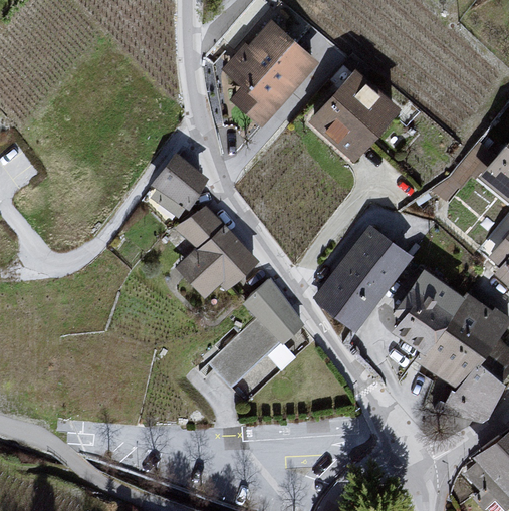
[(215,89),(262,128),(319,64),(268,24),(215,89)]
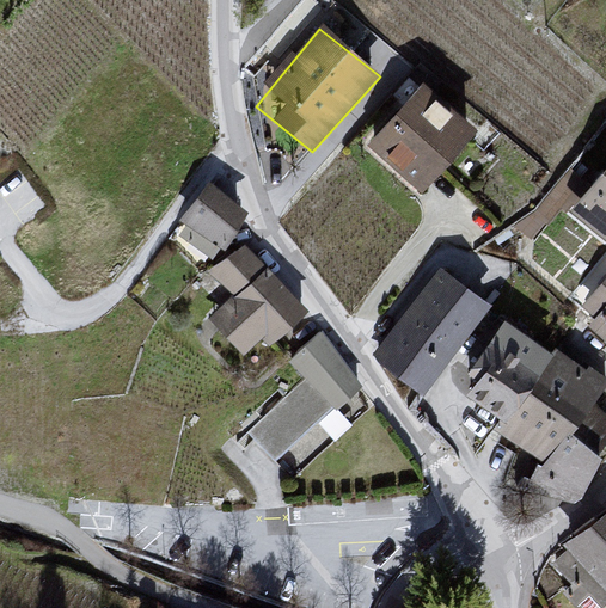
[(422,84),(366,145),(421,194),(473,129),(422,84)]
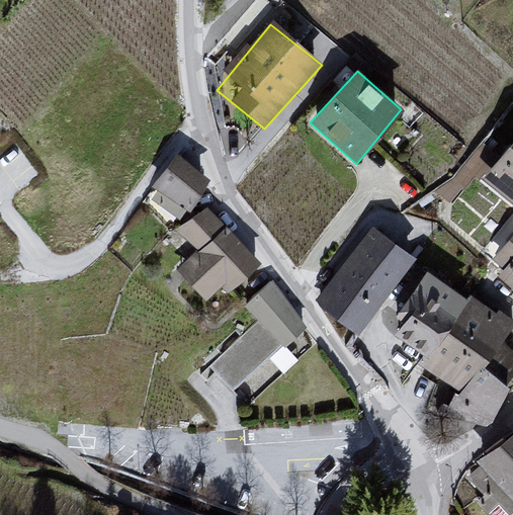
[(512,137),(481,177),(512,202),(512,137)]
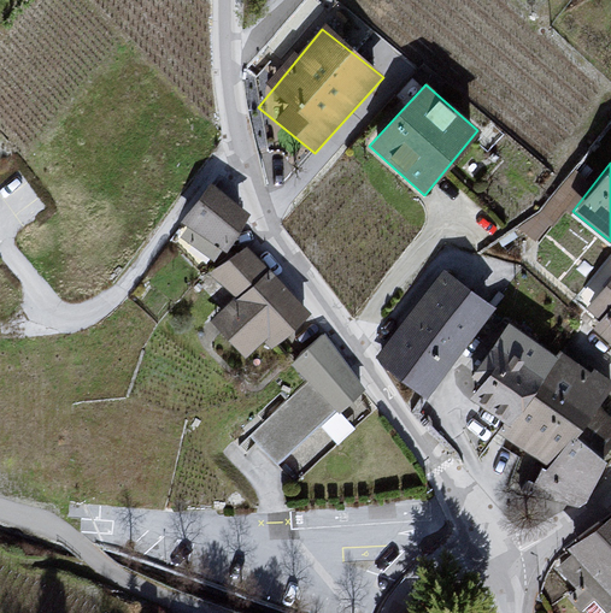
[(211,187),(183,223),(225,252),(250,213),(211,187)]
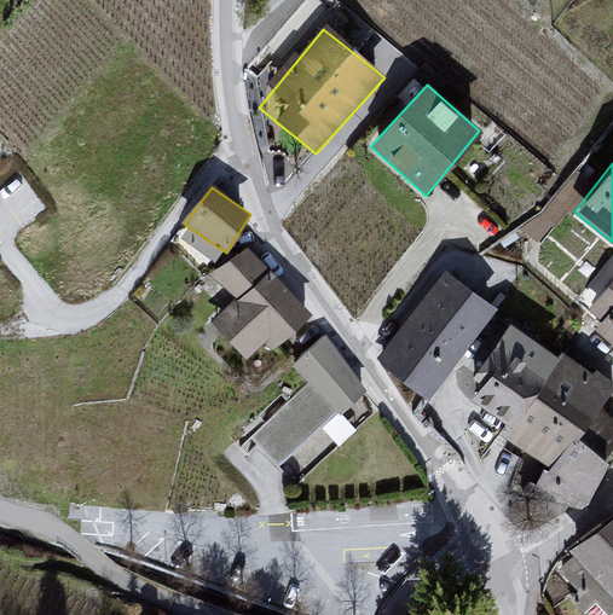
[(250,249),(212,273),(237,300),(212,321),(247,361),(311,313),(250,249)]
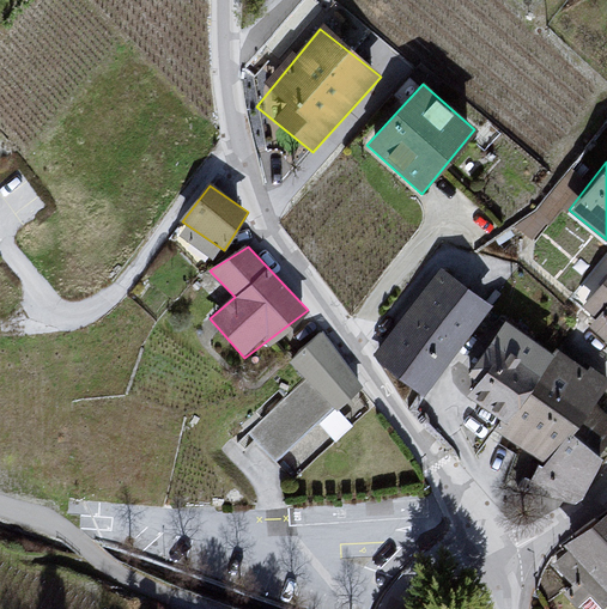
[(492,305),(439,269),(371,357),(423,397),(492,305)]
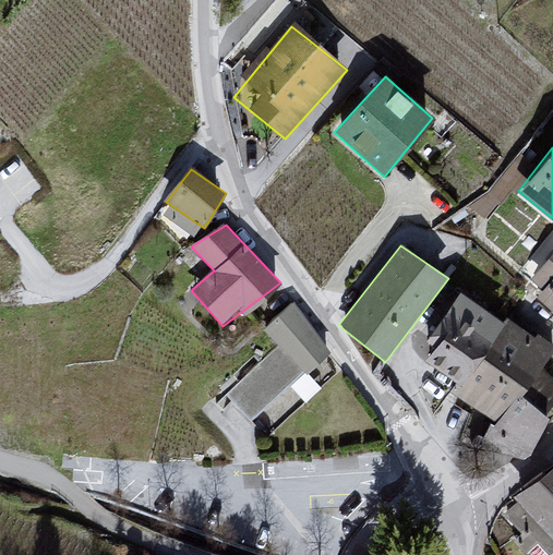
[(552,257),(528,290),(552,312),(552,257)]
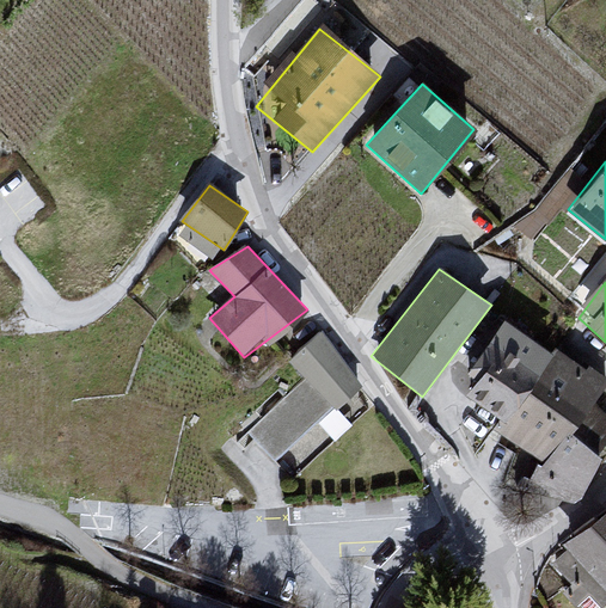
[(510,324),(469,382),(513,412),(554,355),(510,324)]
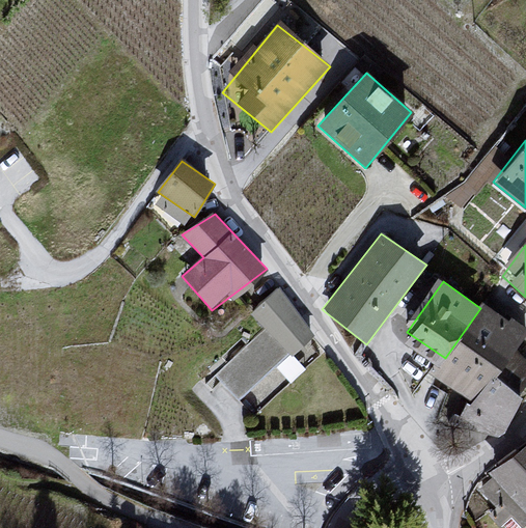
[(283,285),(257,310),(271,325),(295,351),(317,332),(283,285)]
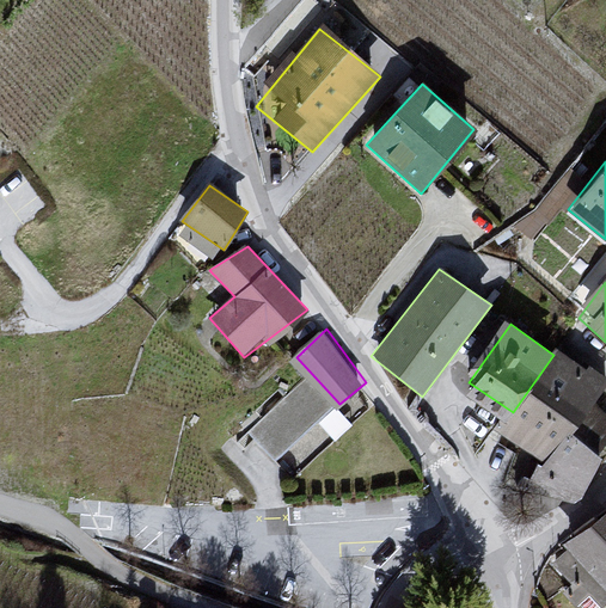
[(513,412),(496,429),(540,462),(589,403),(605,384),(605,375),(559,348),(554,355),(513,412)]
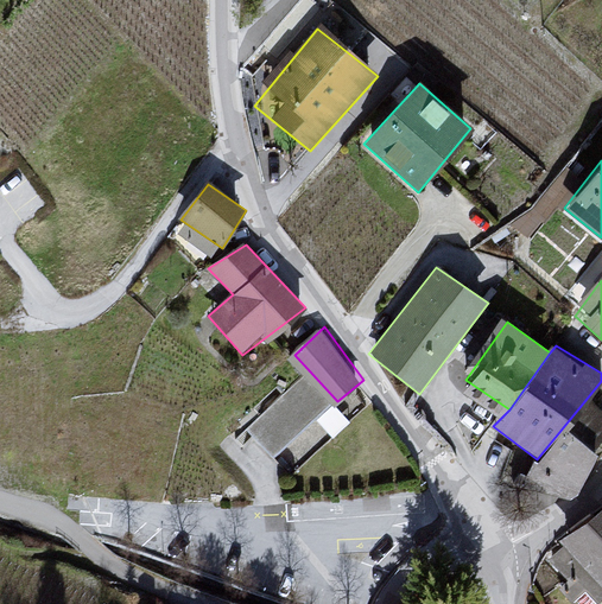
[(337,401),(310,372),(252,425),(279,455),(337,401)]
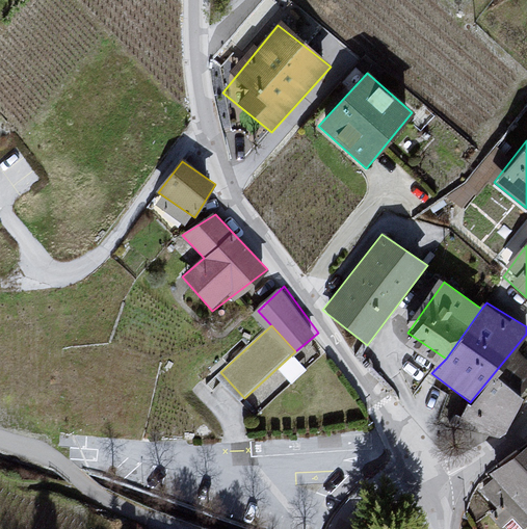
[(526,361),(512,350),(470,402),(464,417),(456,414),(453,426),(500,439),(526,410),(526,391),(525,389),(526,387),(526,361)]
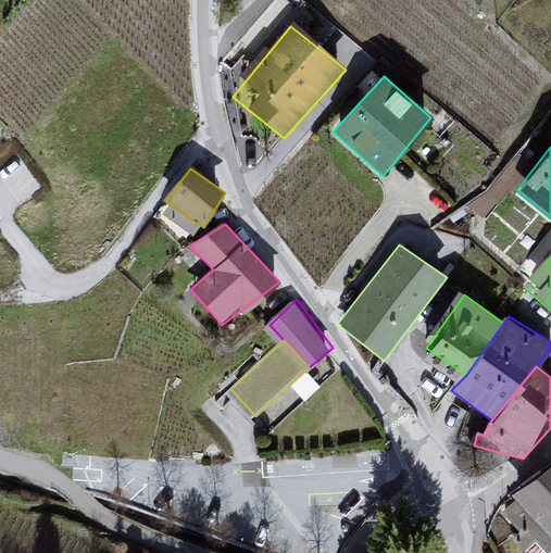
[(511,493),(550,540),(550,466),(511,493)]
